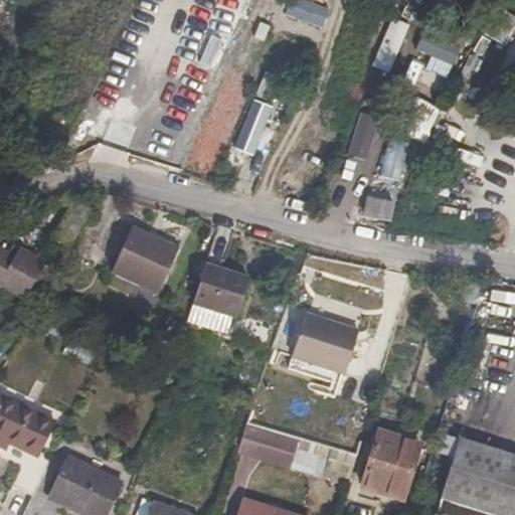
[(514,21),(492,10),(481,32),(514,49),(514,21)]
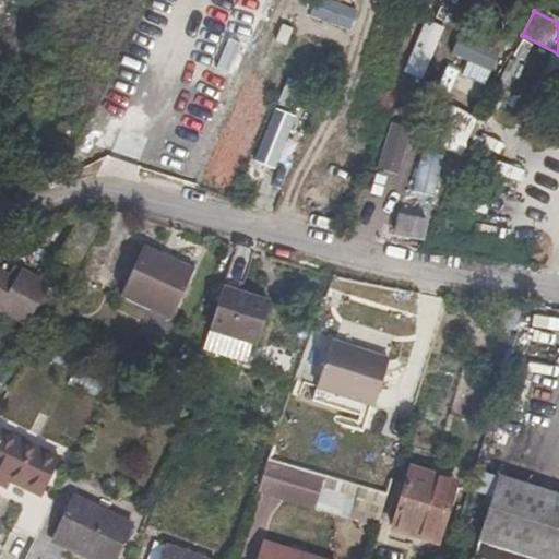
[(421,20),(401,73),(420,81),(441,26),(421,20)]
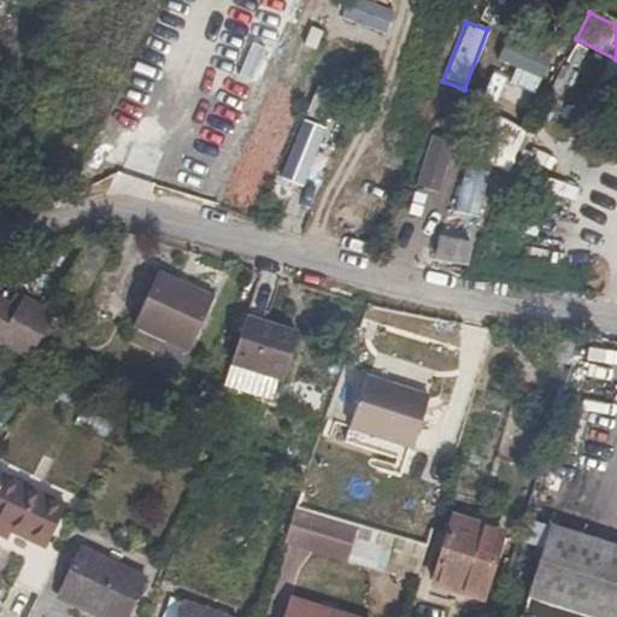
[(556,45),(518,29),(500,68),(538,86),(556,45)]
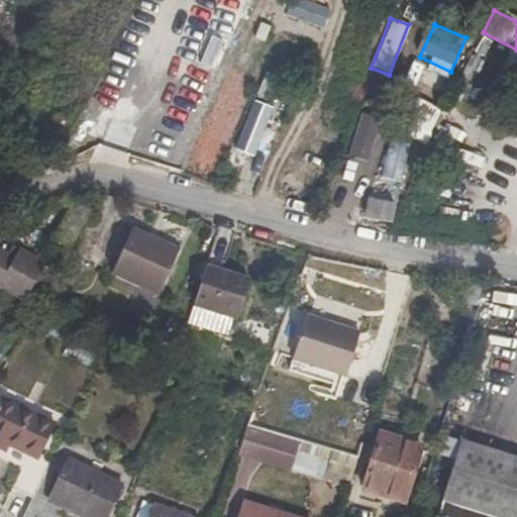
[(232,84),(244,66),(209,44),(198,63),(232,84)]
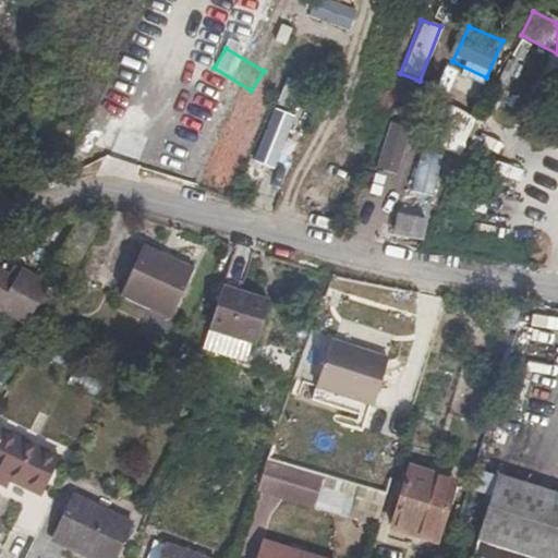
[(471,96),(477,84),(452,73),(447,84),(471,96)]
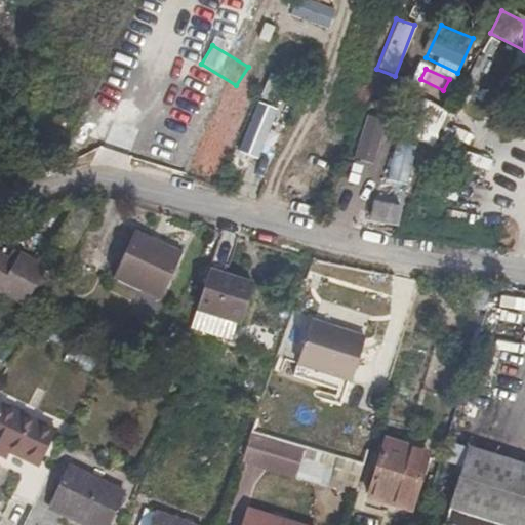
[(413,125),(434,131),(440,110),(420,104),(413,125)]
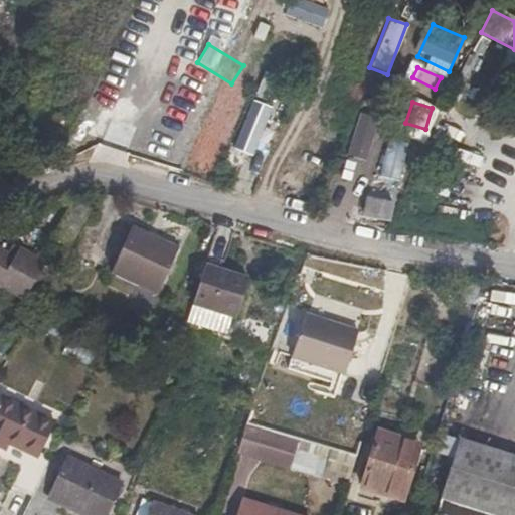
[(268,112),(255,107),(231,165),(244,170),(268,112)]
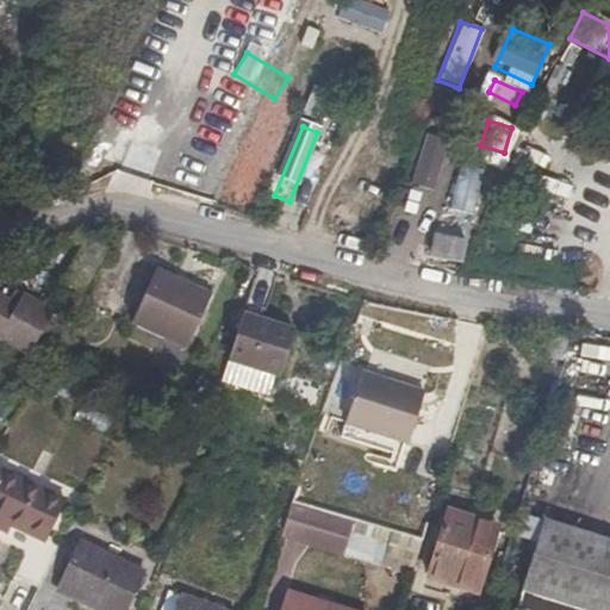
[(471,219),(474,200),(442,193),(427,253),(460,260),(465,243),(475,244),(480,222),(471,219)]
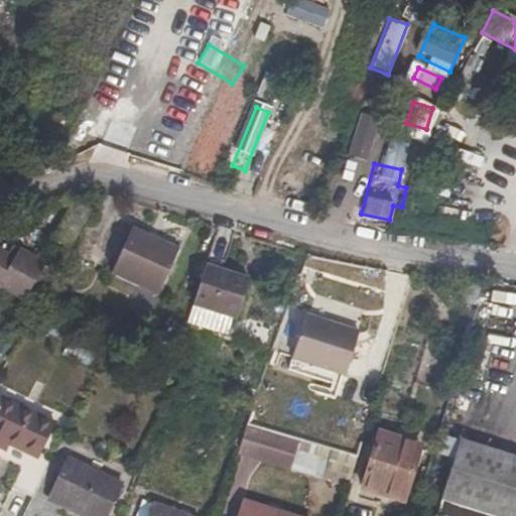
[(132,227),(110,272),(156,294),(176,254),(149,240),(151,237),(132,227)]
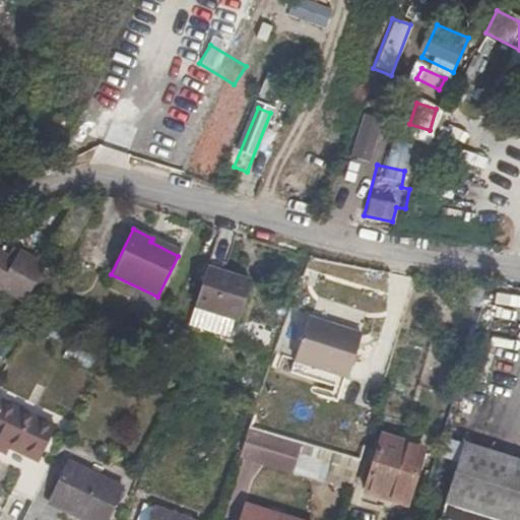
[(214,238),(193,308),(236,322),(250,280),(223,272),(232,244),(214,238)]
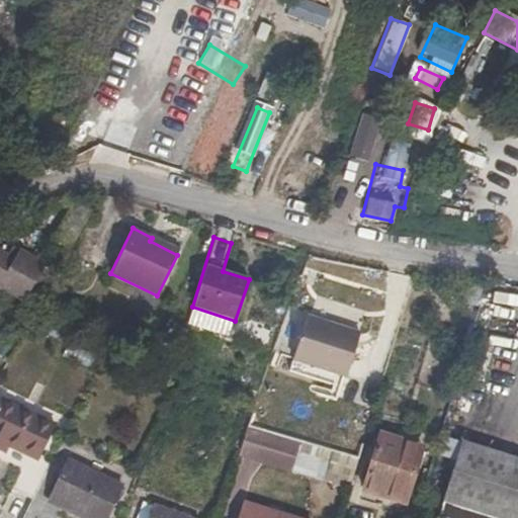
[(150,241),(177,255),(179,250),(152,238),(150,241)]
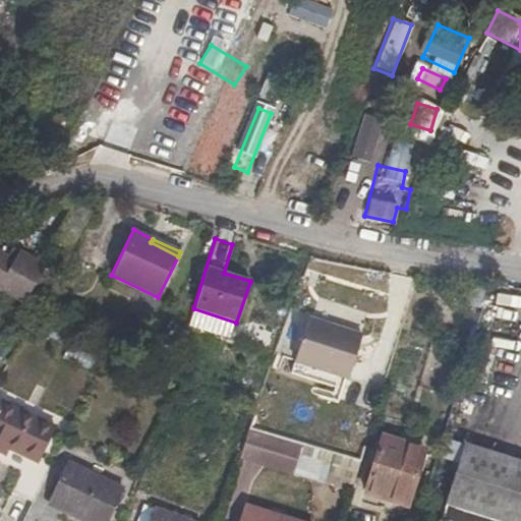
[(33,288),(44,270),(46,266),(21,250),(14,262),(0,252),(0,291),(22,305),(33,288)]
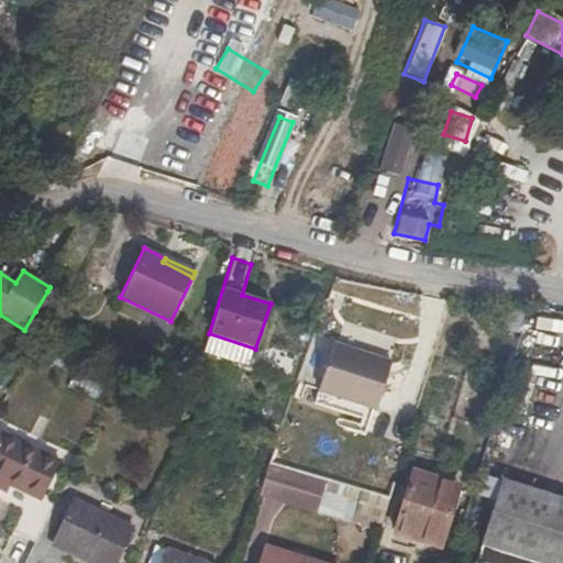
[(47,291),(35,311),(45,317),(57,297),(47,291)]
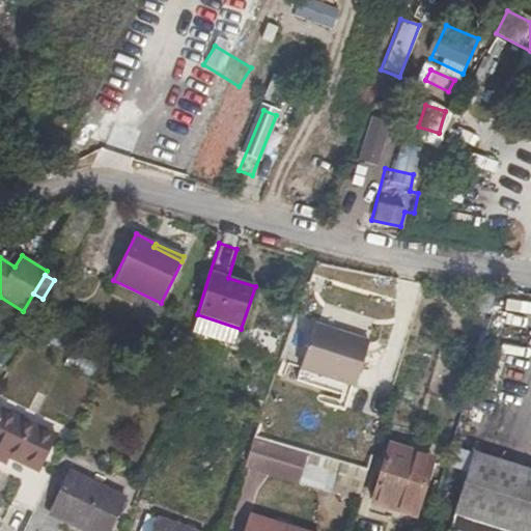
[(47,301),(59,309),(71,290),(58,282),(47,301)]
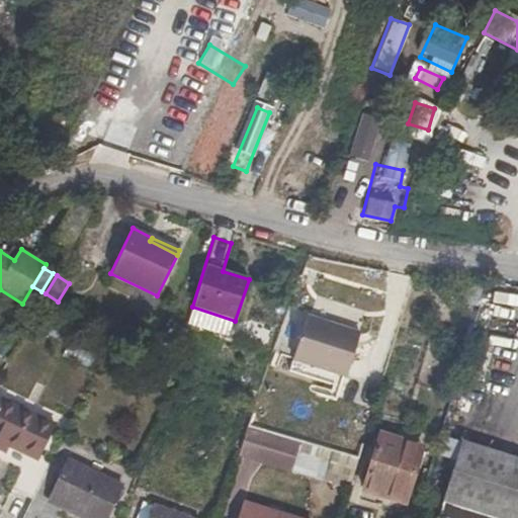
[(359,333),(306,316),(290,360),(344,378),(359,333)]
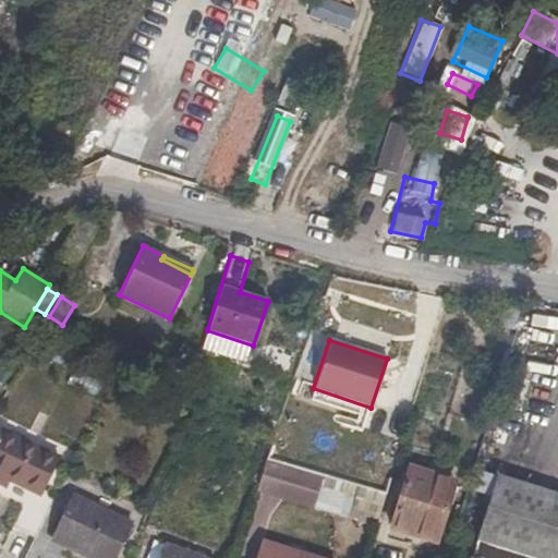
[(59,458),(0,429),(0,485),(7,489),(11,483),(27,492),(11,526),(34,537),(36,532),(51,501),(41,497),(59,458)]
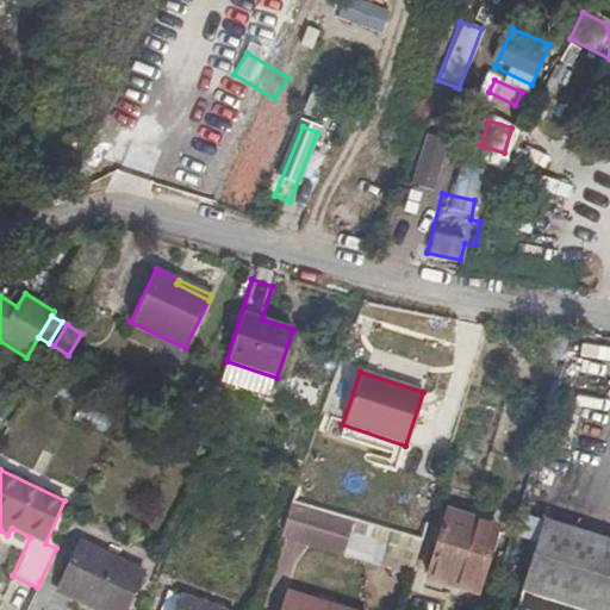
[(277,539),(340,558),(353,520),(291,500),(277,539)]
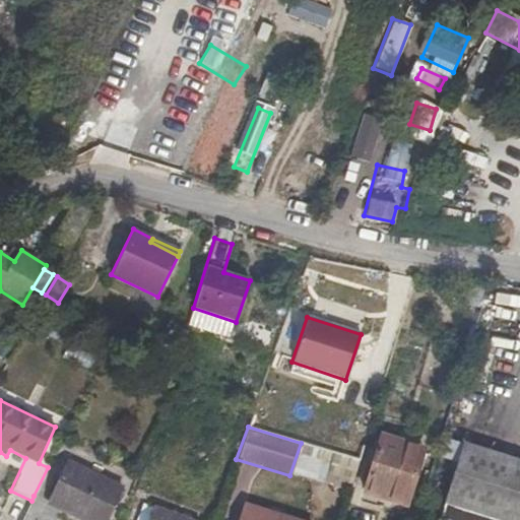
[(381,436),(363,493),(406,506),(425,450),(381,436)]
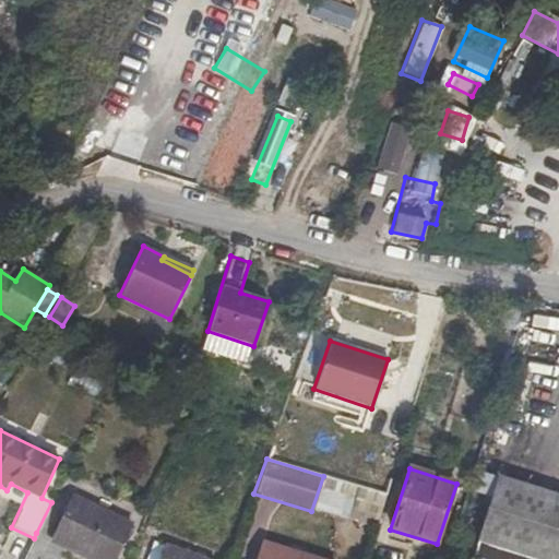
[(36,533),(49,539),(72,495),(125,519),(131,506),(66,475),(51,502),(36,533)]
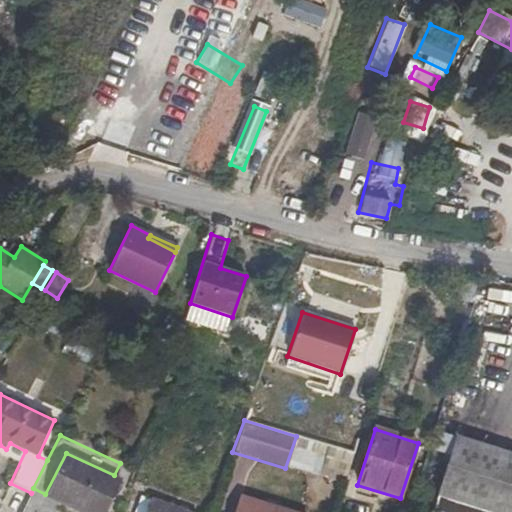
[(511,511),(511,452),(455,435),(432,509),(440,511),(511,511)]
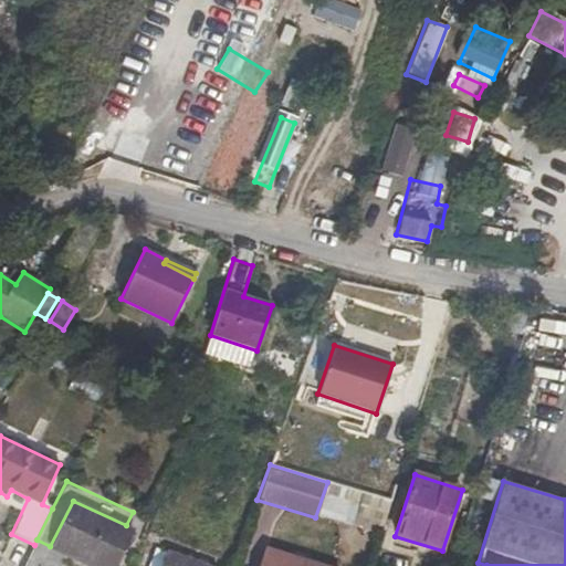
[(126,525),(73,501),(50,546),(37,540),(34,545),(23,565),(58,565),(65,553),(92,565),(116,565),(135,530),(126,525)]
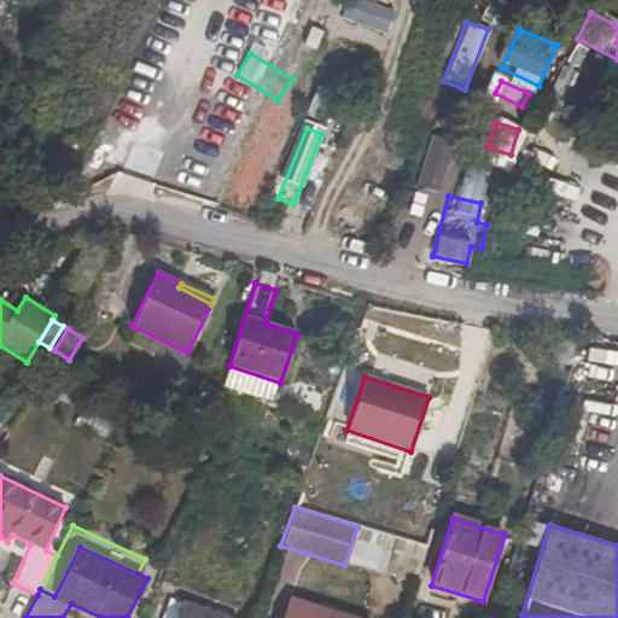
[(179,617),(185,604),(225,617),(234,617),(238,611),(175,586),(162,617),(179,617)]
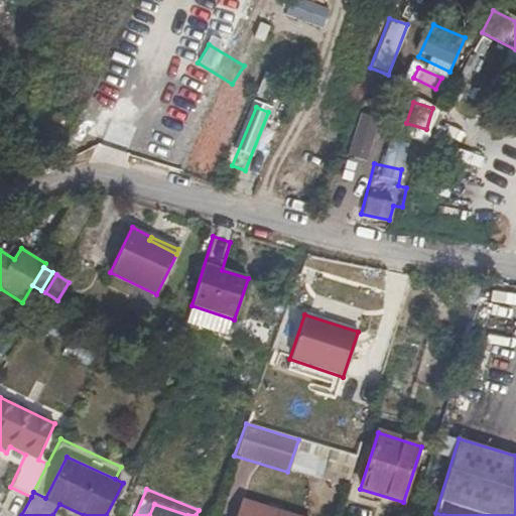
[(237,515),(288,515),(241,501),(237,515)]
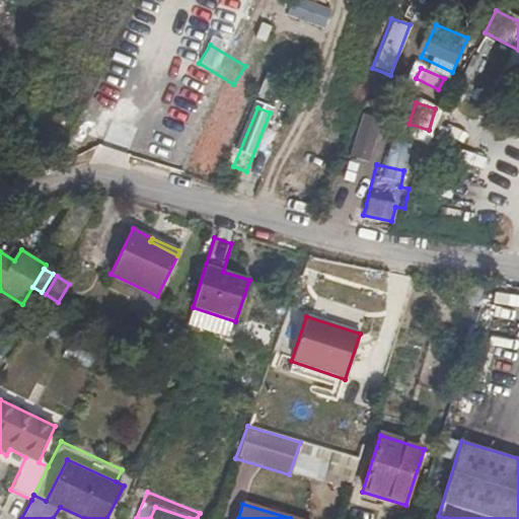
[(150,518),(189,518),(155,507),(150,518)]
